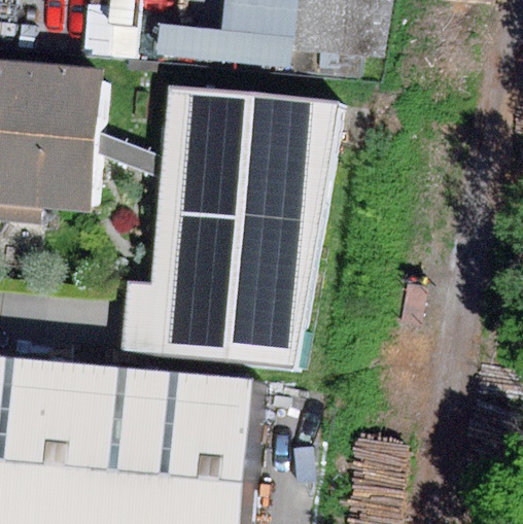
[(286,43),(290,0),(219,0),(217,26),(159,21),(155,54),(284,66),(286,43)]
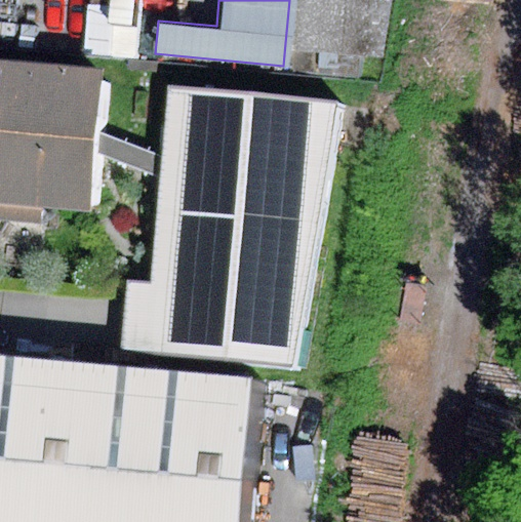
[(289,0),(285,43),(377,53),(387,0),(289,0)]
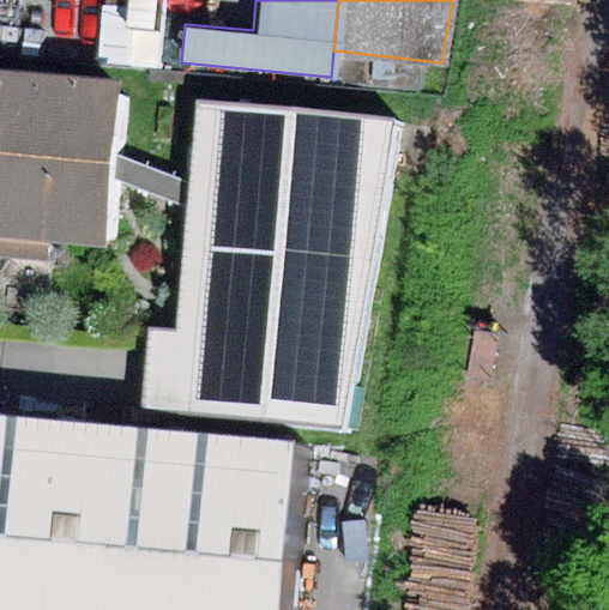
[(125,84),(0,72),(0,239),(109,249),(116,179),(118,153),(125,84)]
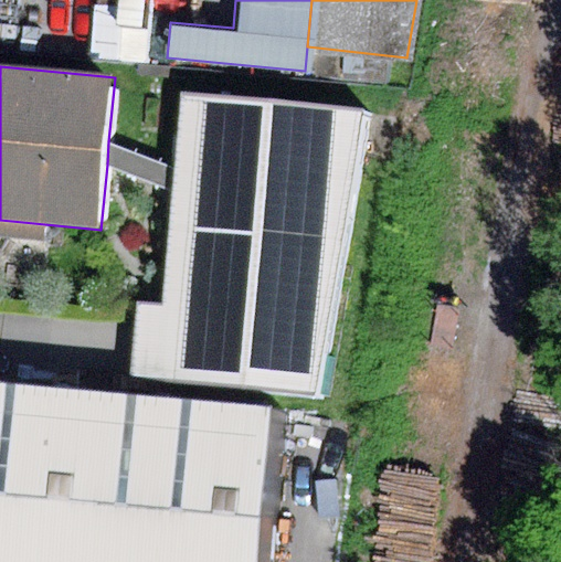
[(161,304),(134,303),(127,373),(306,394),(361,107),(181,89),(175,168),(172,191),(161,304)]
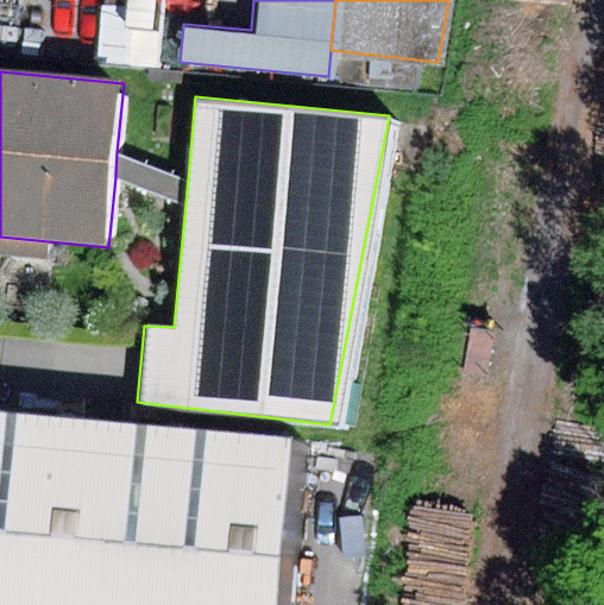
[(186,206),(188,181),(117,152),(115,177),(186,206)]
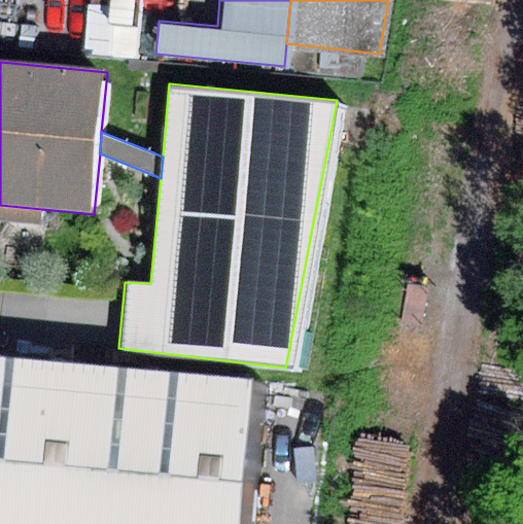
[(260,523),(273,380),(0,356),(0,523),(260,523)]
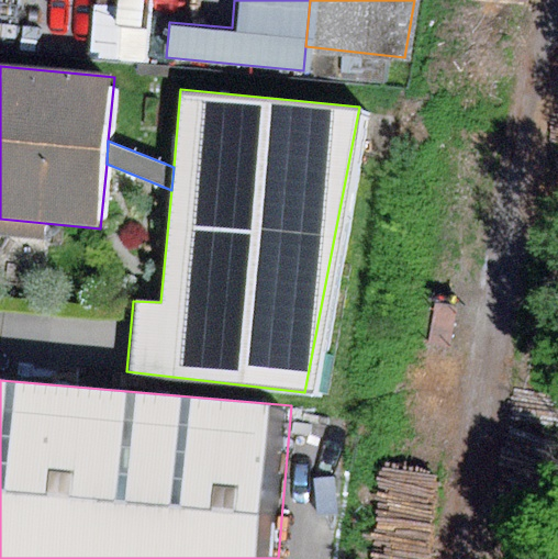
All buildings are outlined.
